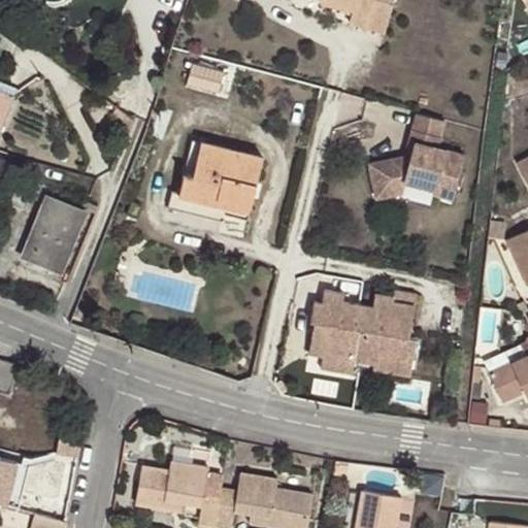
[(320,0),(352,9),(349,22),(368,28),(372,14),(387,19),(391,0),(320,0)]
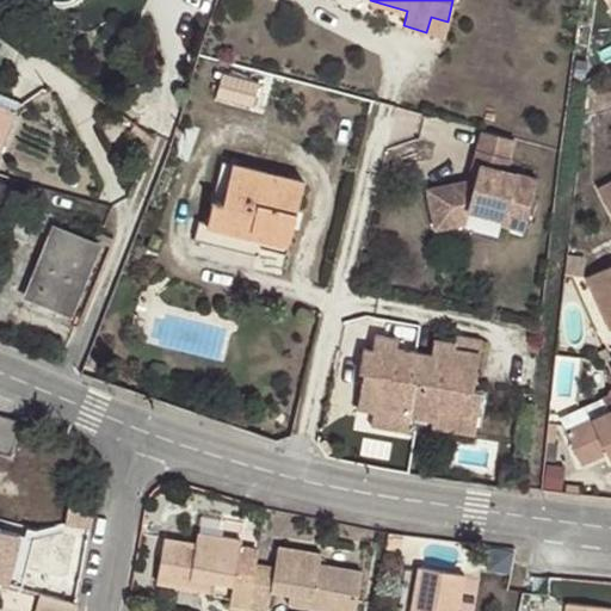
[(0,24),(8,31),(17,18),(0,5),(0,24)]
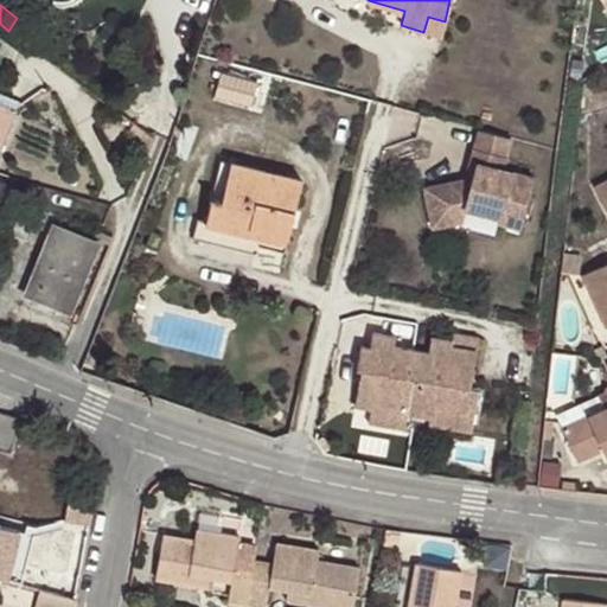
[(441,37),(445,21),(428,17),(423,32),(441,37)]
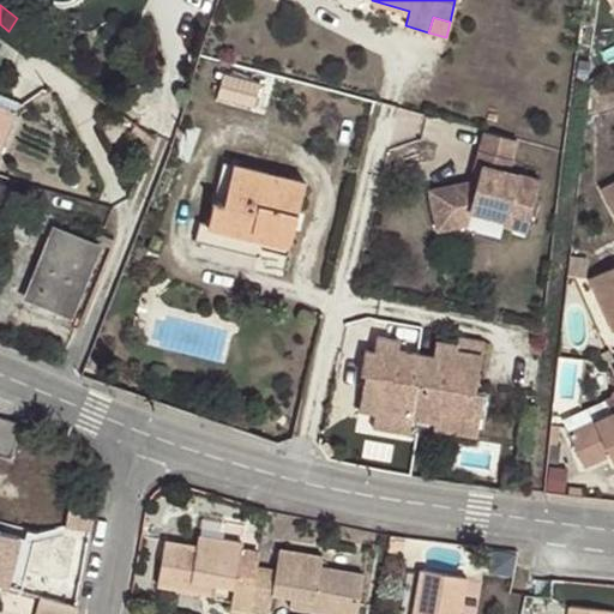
[(226,68),(218,96),(257,104),(263,77),(226,68)]
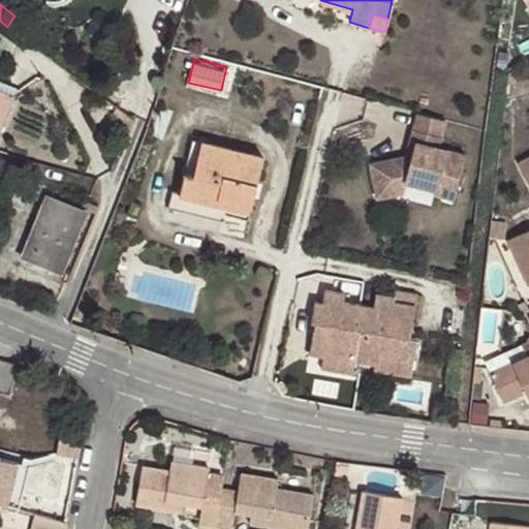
[(249,74),(230,69),(227,84),(246,88),(249,74)]
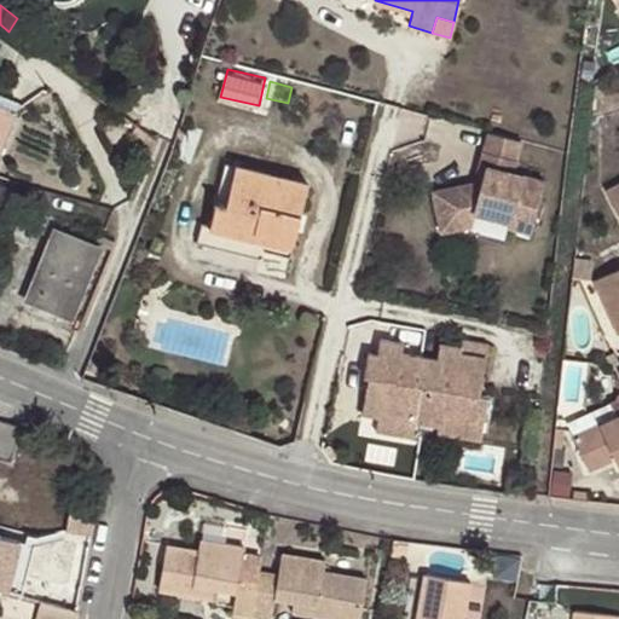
[(21,104),(0,96),(0,105),(17,113),(21,104)]
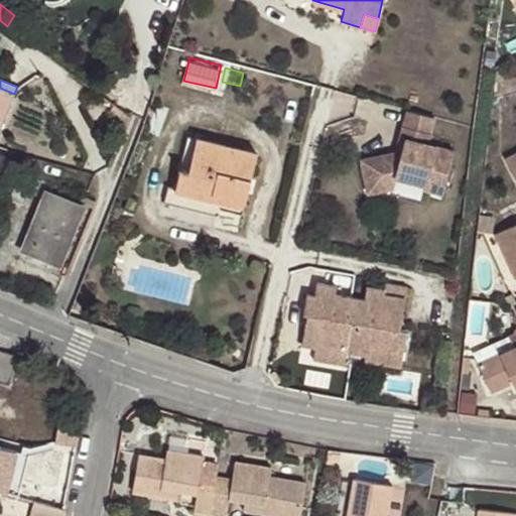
[(0,128),(14,94),(0,88),(0,128)]
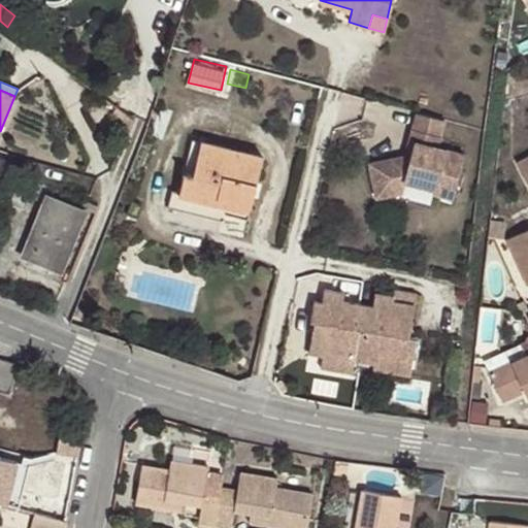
[(439,137),(443,120),(413,111),(407,128),(439,137)]
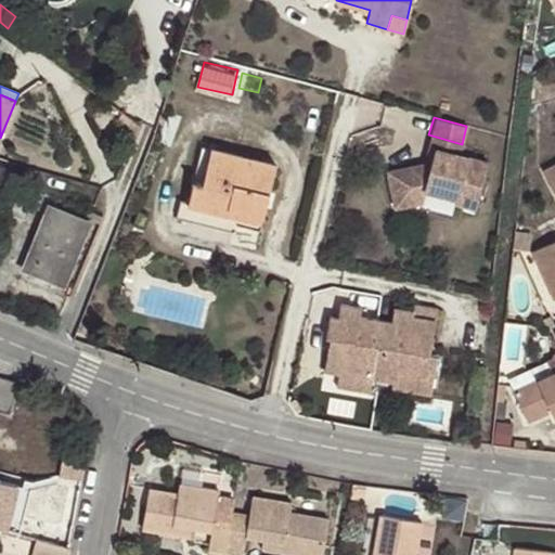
[(459,155),(462,144),(428,134),(424,153),(430,155),(429,160),(421,163),(389,176),(401,207),(423,199),(426,188),(456,195),(455,202),(475,206),(488,163),(459,155)]
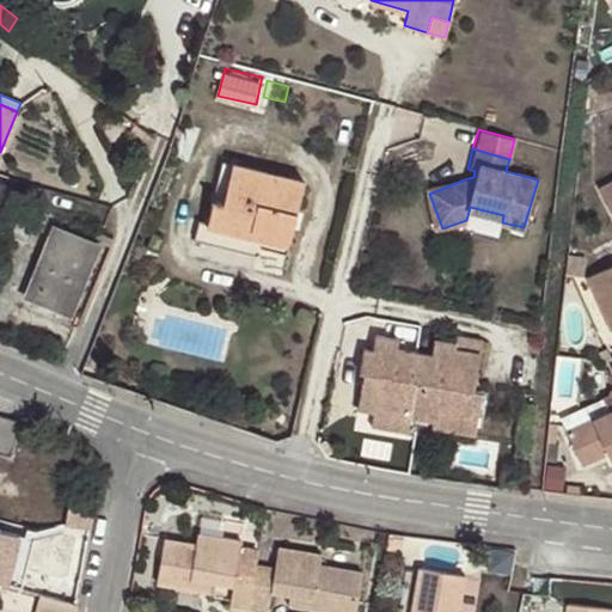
[(222,200),(231,165),(222,163),(213,197),(222,200)]
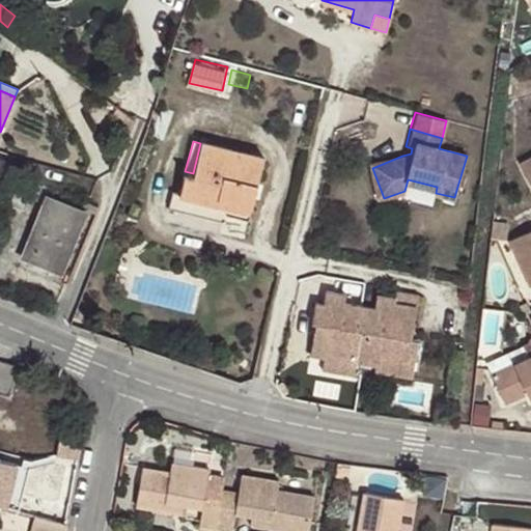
[(261,158),(200,143),(193,173),(185,171),(180,193),(179,196),(220,205),(222,199),(229,201),(226,214),(247,220),(261,158)]
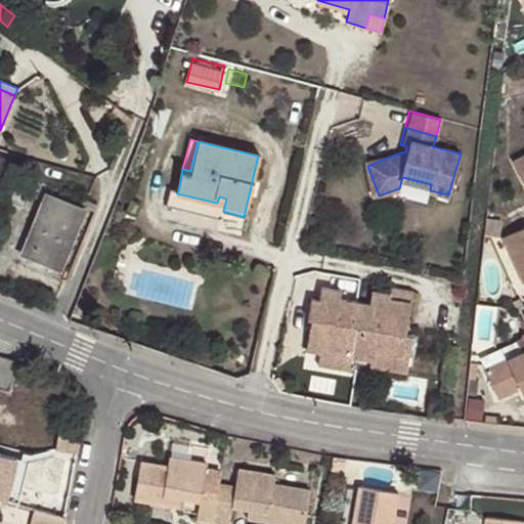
[(406,146),(400,144),(397,154),(405,151),(406,146)]
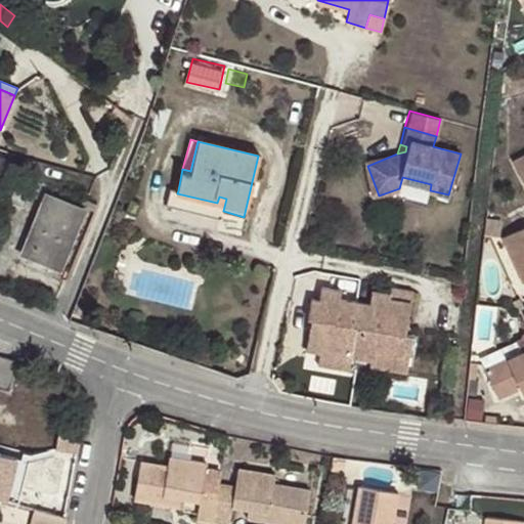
[(523,182),(523,155),(512,162),(523,182)]
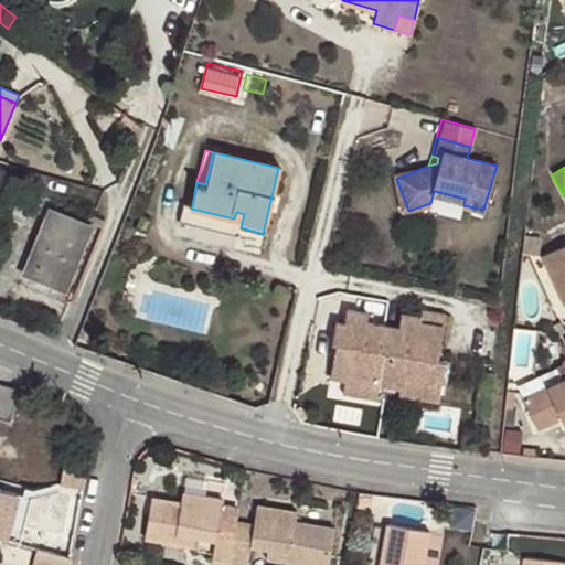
[(238,235),(241,227),(244,214),(236,212),(234,219),(191,209),(192,205),(182,203),(178,221),(238,235)]
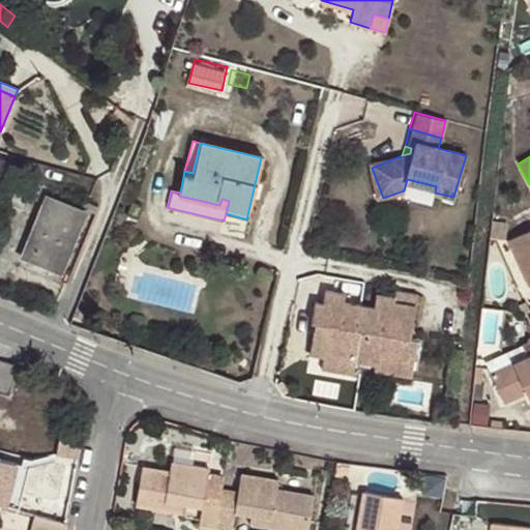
[(29,222),(37,200),(29,197),(25,208),(11,204),(7,212),(29,222)]
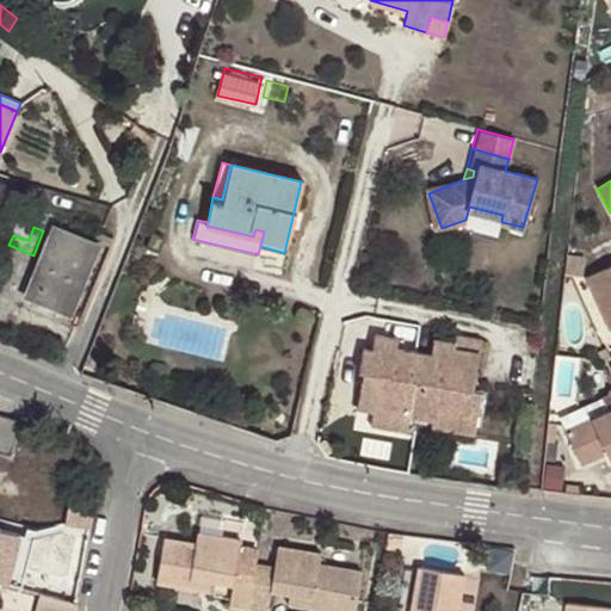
[(98,245),(55,227),(29,296),(72,313),(98,245)]
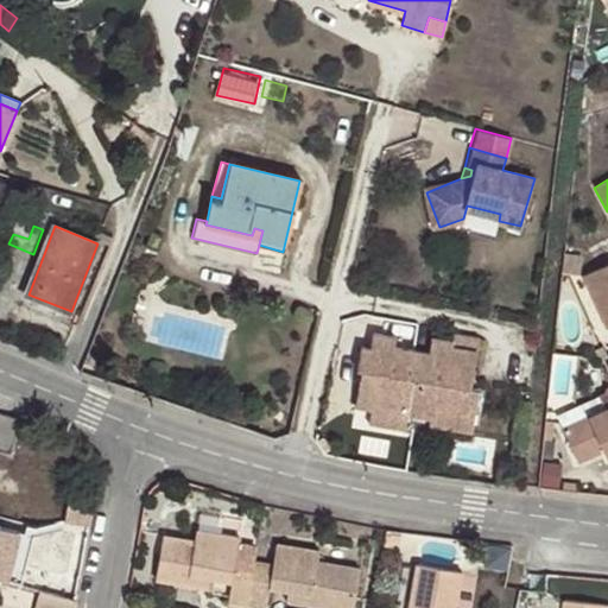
[(113,236),(96,230),(94,236),(111,242),(113,236)]
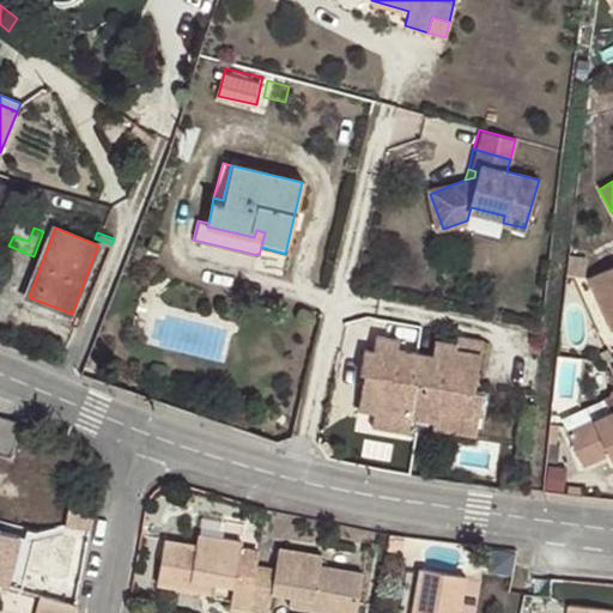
[(164,238),(153,235),(150,247),(161,250),(164,238)]
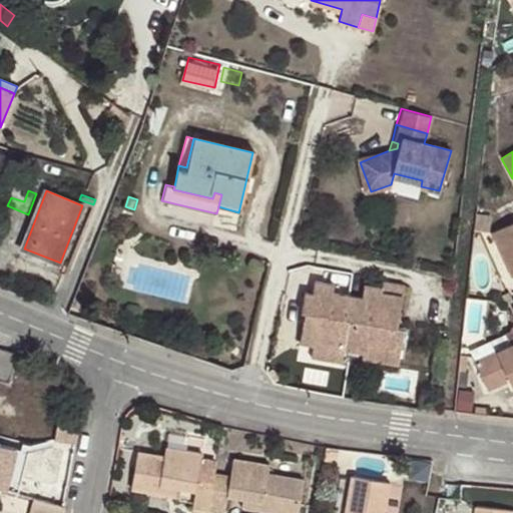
[(490,214),(475,213),(474,230),(488,231),(490,214)]
